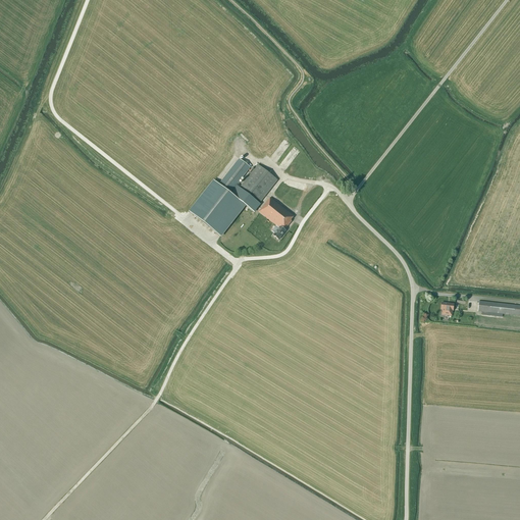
[(192,210),(222,235),(247,203),(231,192),(252,166),(241,157),(220,183),(216,179),(192,210)]
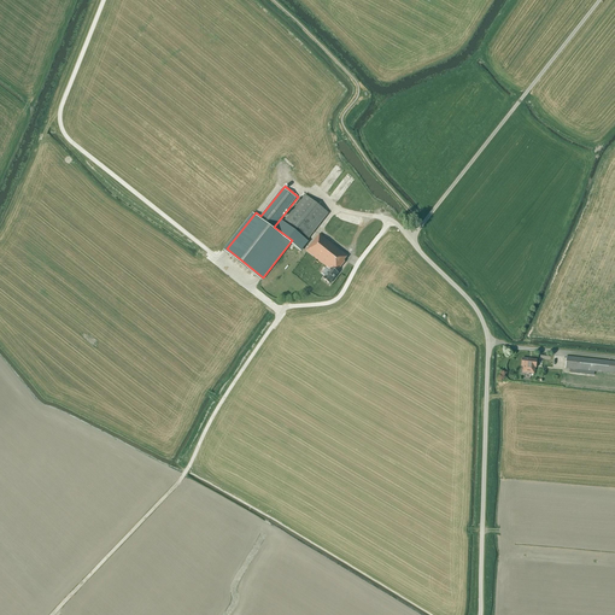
[(346,259),(350,253),(322,232),(310,246),(306,242),(331,211),(308,192),(282,224),(299,238),(291,247),(303,257),(309,249),(329,264),(323,271),(327,274),(326,276),(332,282),(340,270),(339,269),(347,259),(346,259)]
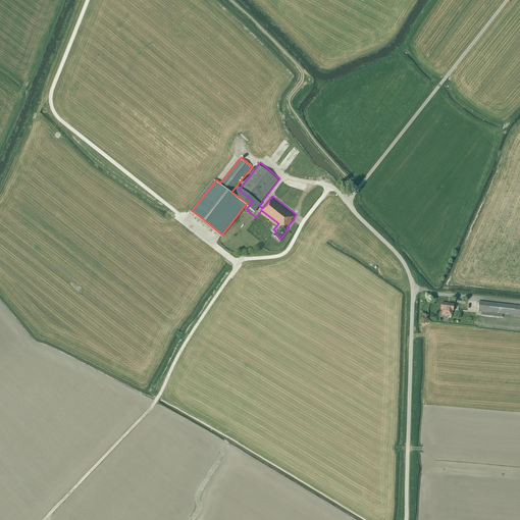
[(296,162),(289,169),(293,173),(300,166),(296,162)]
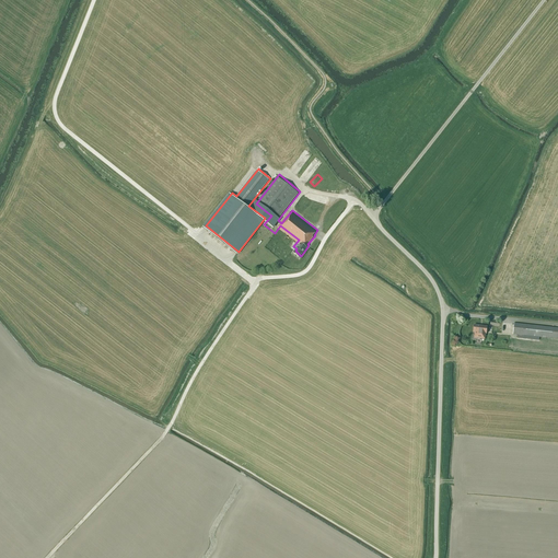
[(329,234),(333,216),(328,214),(324,233),(329,234)]
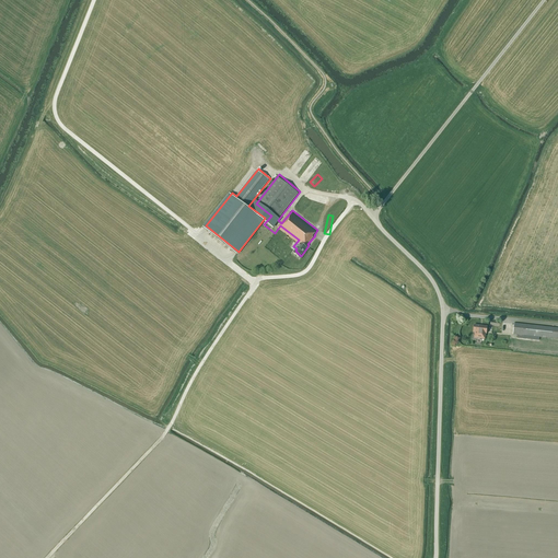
[(557,326),(516,322),(514,332),(520,333),(519,336),(542,338),(542,335),(557,337),(557,326)]
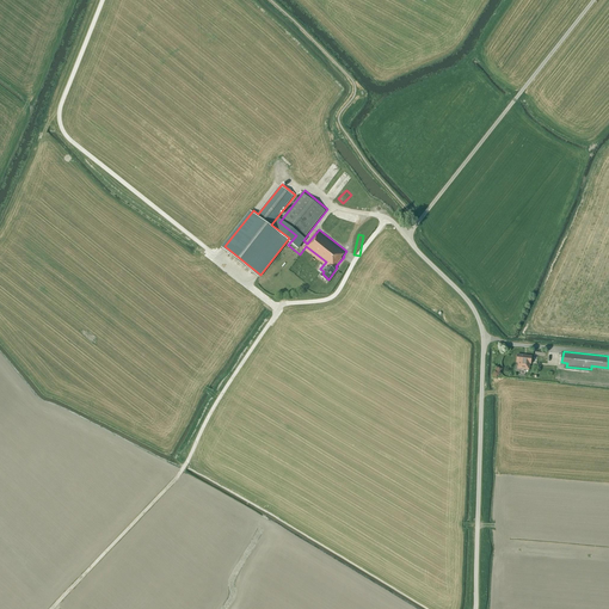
[(534,355),(520,352),(518,361),(523,361),(522,367),(531,368),(531,362),(533,362),(534,355)]
